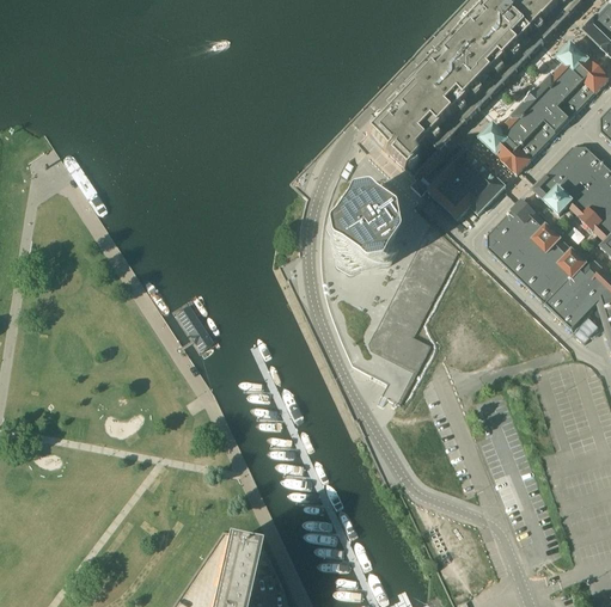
[(366,132),(356,142),(403,186),(411,178),(413,177),(414,176),(440,148),(451,138),(452,135),(463,123),(464,123),(466,122),(465,121),(476,110),(478,109),(480,108),(478,106),(471,100),(471,99),(471,98),(481,89),(482,89),(483,87),(482,86),(494,74),(495,75),(496,74),(496,73),(498,74),(500,75),(501,74),(508,67),(508,66),(508,65),(508,63),(507,62),(508,62),(509,61),(508,60),(520,48),(520,49),(523,47),(521,47),(532,35),(533,35),(535,35),(541,42),(542,43),(543,42),(545,40),(544,38),(554,29),(555,30),(556,28),(556,26),(567,16),(568,16),(569,13),(579,4),(582,0),(493,0),(492,1),(484,8),(474,20),(466,28),(462,32),(462,34),(457,38),(454,41),(454,42),(450,46),(450,47),(445,51),(444,53),(441,54),(441,55),(440,56),(437,59),(437,60),(433,63),(432,65),(422,74),(415,81),(410,86),(404,92),(397,99),(379,117),(379,118),(372,126),(366,132)]
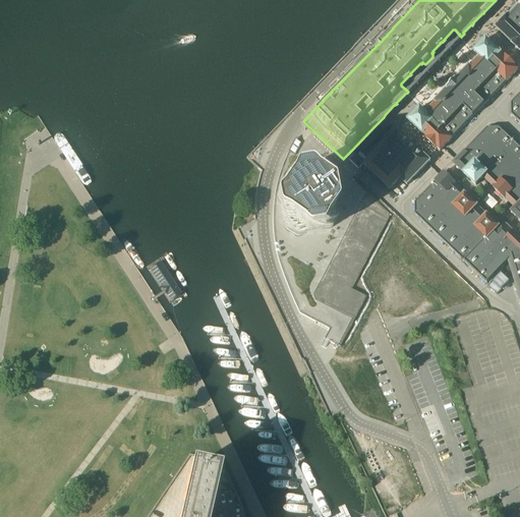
[(508,11),(496,24),(510,38),(519,48),(519,0),(518,0),(517,1),(518,2),(508,12),(508,11)]
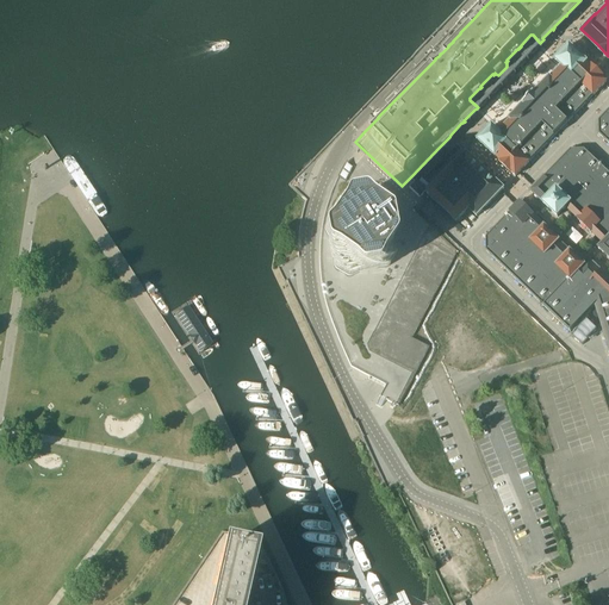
[(477,106),(478,107),(540,43),(539,42),(533,35),(532,35),(530,35),(520,47),(521,47),(519,49),(519,48),(507,60),(508,61),(507,62),(505,62),(507,63),(507,64),(507,66),(507,67),(499,74),(498,75),(496,74),(495,73),(495,74),(493,75),(492,74),(480,86),(482,87),(480,88),(479,88),(470,98),(470,99),(470,100),(477,106)]
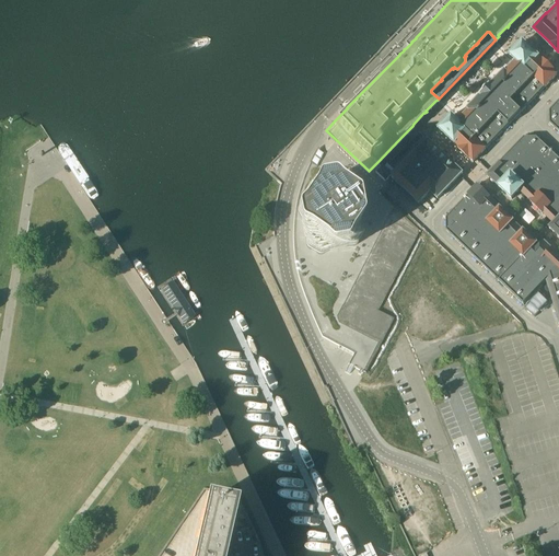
[(451,112),(438,125),(457,143),(457,145),(456,145),(468,155),(468,154),(473,159),(475,155),(477,153),(481,149),(486,146),(489,141),(493,137),(496,135),(501,129),(504,126),(507,123),(521,108),(524,105),(528,101),(532,96),(536,92),(539,89),(544,84),(548,80),(551,77),(555,73),(557,71),(552,68),(554,67),(543,56),(542,56),(542,57),(522,37),(517,43),(514,46),(510,50),(509,51),(515,57),(511,60),(508,65),(504,68),(503,68),(502,69),(498,73),(497,74),(493,79),(492,80),(491,80),(490,81),(486,87),(485,87),(480,92),(478,93),(479,93),(478,94),(474,99),(473,100),(468,104),(467,105),(467,106),(464,109),(461,114),(457,117),(451,112)]
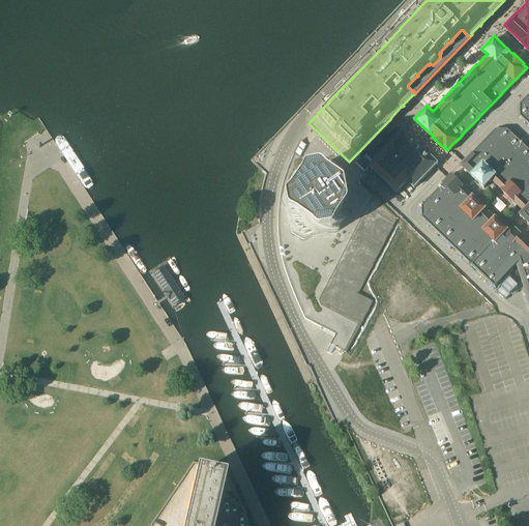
[(528,90),(519,101),(519,113),(523,118),(528,122),(528,90)]
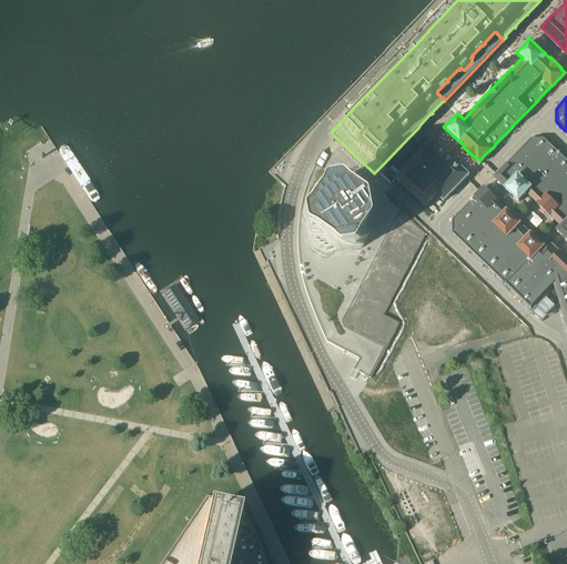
[(566,158),(543,136),(530,136),(508,158),(496,171),(493,174),(506,187),(518,198),(526,190),(537,201),(549,212),(560,224),(557,228),(566,238),(566,158)]
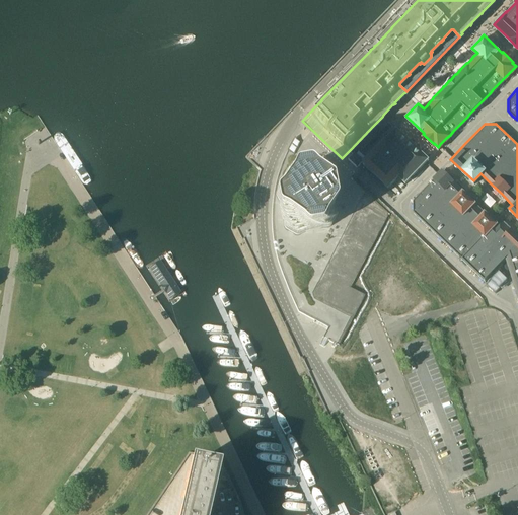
[(362,160),(362,161),(387,186),(398,174),(404,180),(410,175),(414,172),(426,159),(428,157),(396,126),(393,129),(387,135),(385,138),(381,142),(377,145),(370,153),(366,156),(362,160)]
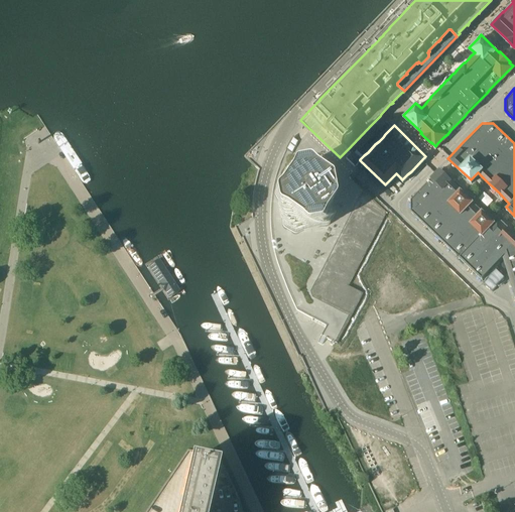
[(269,212),(269,215),(269,217),(269,220),(270,222),(270,225),(270,227),(270,230),(270,232),(271,234),(271,237),(271,239),(272,241),(272,243),(273,246),(273,248),(274,251),(275,253),(275,255),(276,258),(277,260),(278,262),(278,264),(279,267),(280,269),(281,271),(282,273),(283,276),(284,278),(284,280),(285,283),(286,285),(287,287),(288,290),(289,292),(290,294),(291,297),(292,299),(293,301),(294,303),(296,306),(311,314),(310,316),(311,316),(312,315),(325,322),(325,324),(320,332),(337,341),(356,304),(357,303),(364,289),(350,281),(376,231),(380,223),(387,210),(373,197),(336,161),(306,133),(304,131),(299,136),(297,138),(292,133),(291,135),(289,137),(288,140),(287,142),(286,144),(285,146),(284,148),(283,151),(282,151),(282,153),(281,155),(280,157),(279,159),(278,162),(277,164),(277,166),(276,168),(275,171),(274,173),(274,176),(273,178),(273,180),(272,183),(272,185),(271,187),(271,189),(271,193),(270,195),(270,198),(270,200),(270,203),(270,205),(269,207),(269,210),(269,212)]
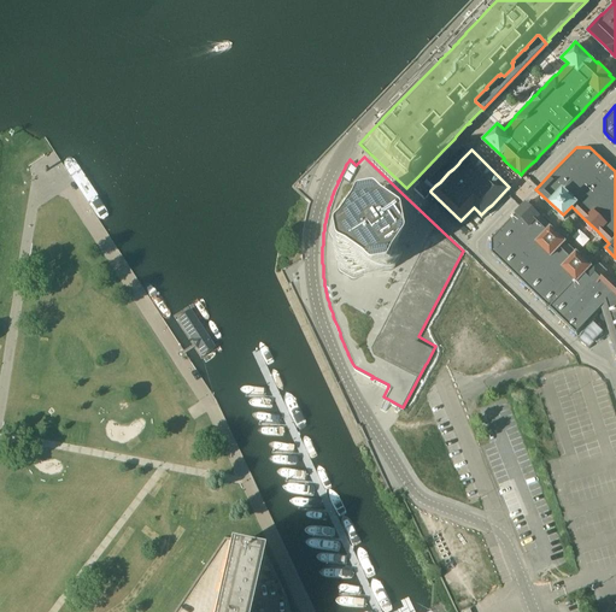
[(416,182),(412,184),(423,194),(428,188),(429,187),(420,177),(416,182)]
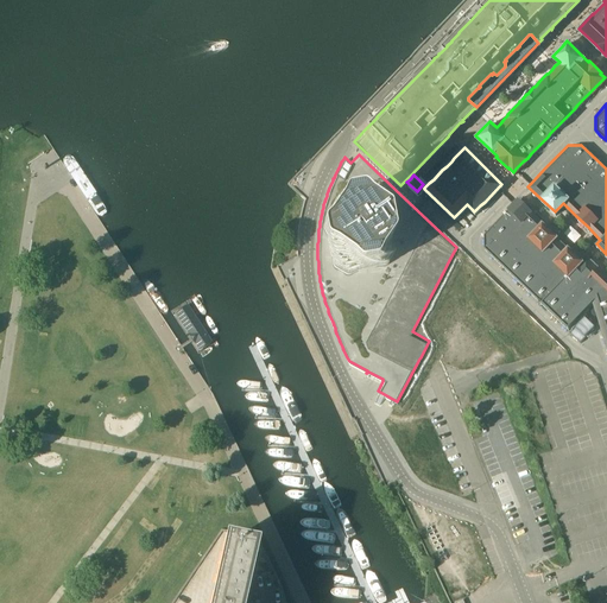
[(567,328),(593,300),(602,330),(606,347),(606,275),(600,268),(586,255),(580,260),(567,248),(555,236),(543,224),(544,223),(528,208),(517,197),(513,201),(500,215),(482,233),(482,246),(503,266),(516,278),(528,290),(541,302),(567,328)]
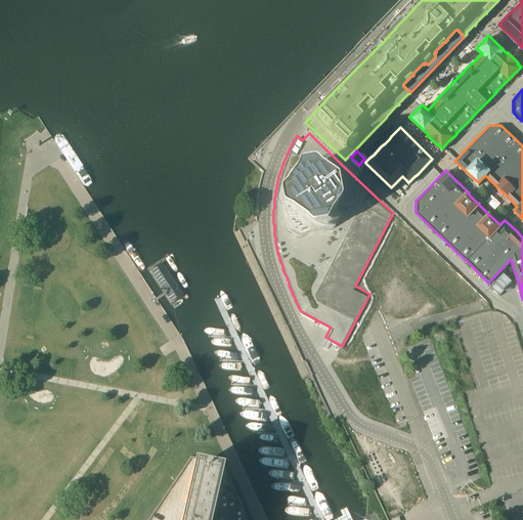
[(495,187),(485,197),(494,206),(504,197),(495,187)]
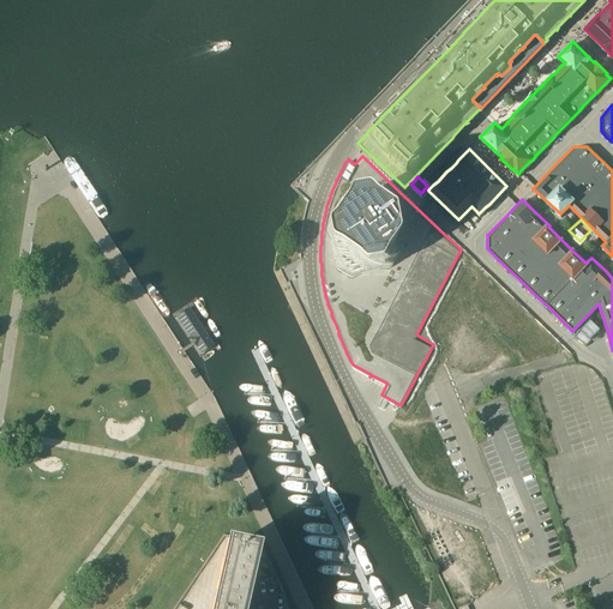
[(215,345),(190,305),(174,314),(199,355),(215,345)]
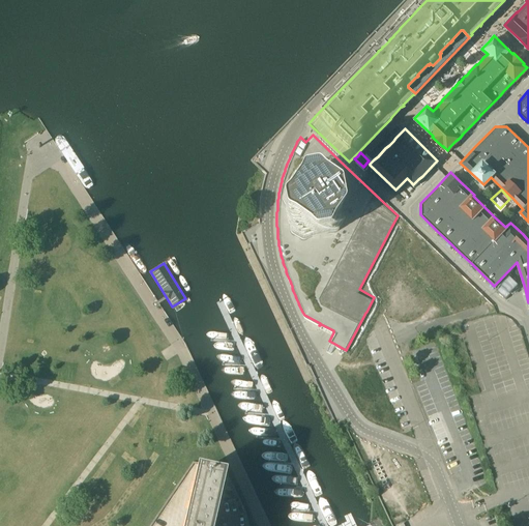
[(502,298),(521,281),(511,271),(493,289),(502,298)]
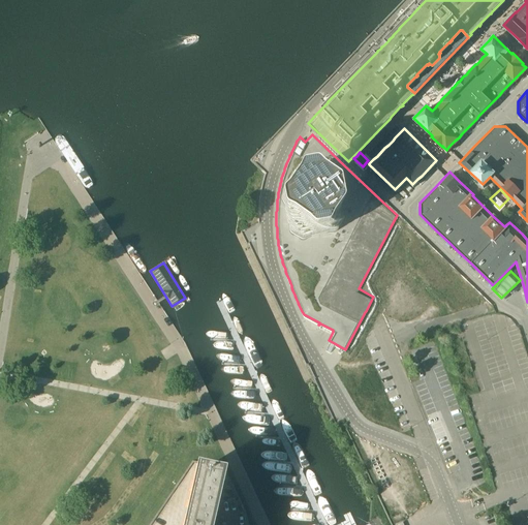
[(212,524),(218,497),(223,476),(195,470),(182,524),(212,524)]
